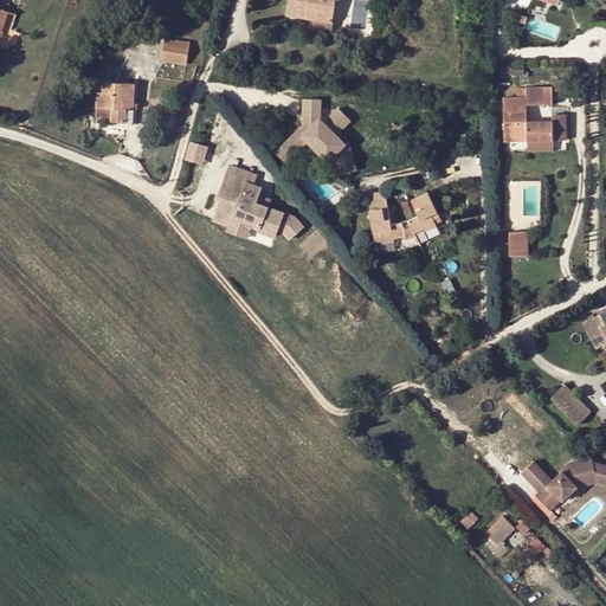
[(287,0),(284,17),(305,19),(308,0),(287,0)]
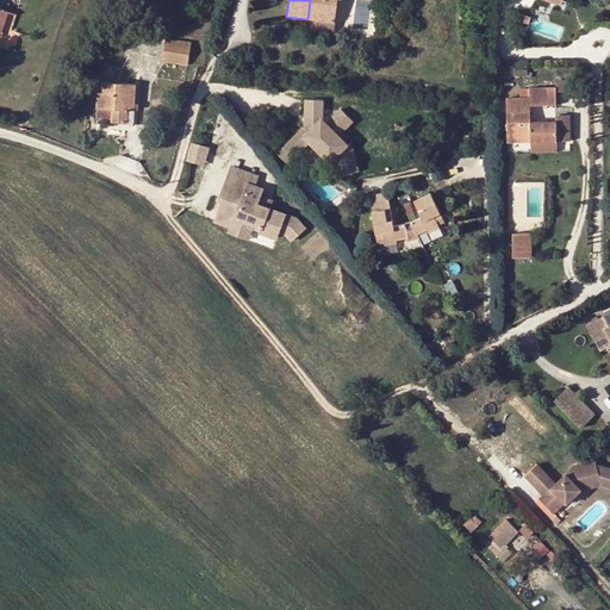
[(338,0),(341,0),(340,0),(310,0),(307,19),(334,24),(334,23),(336,0),(338,0)]
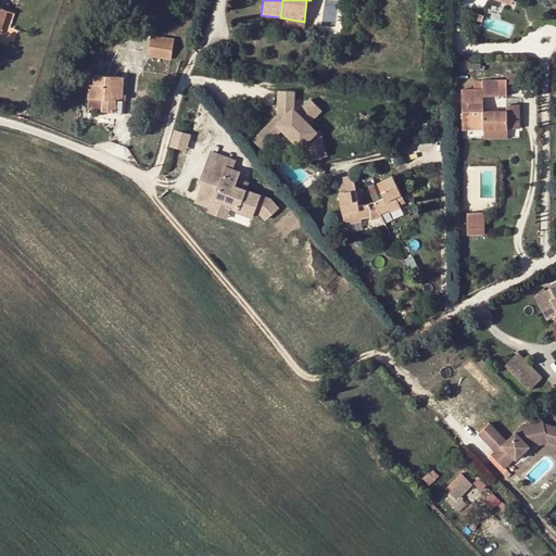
[(314,0),(310,0),(311,0),(308,0),(306,0),(304,21),(312,22),(314,0)]
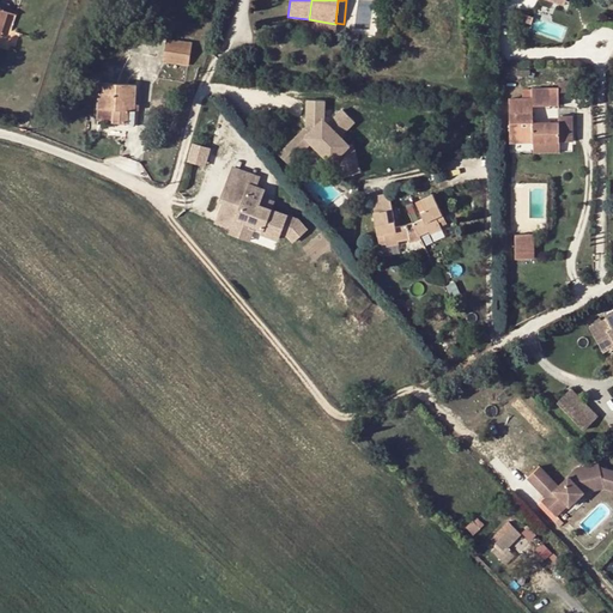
[(167,41),(163,62),(188,66),(190,44),(167,41)]
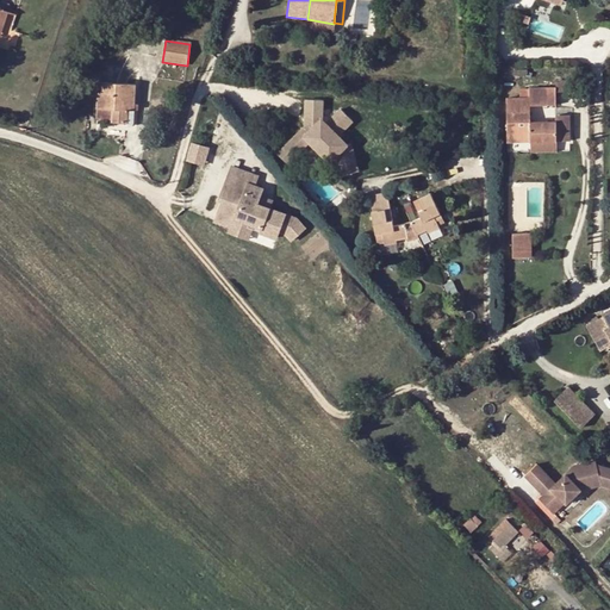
[(555,88),(555,93),(576,93),(576,81),(554,80),(555,88)]
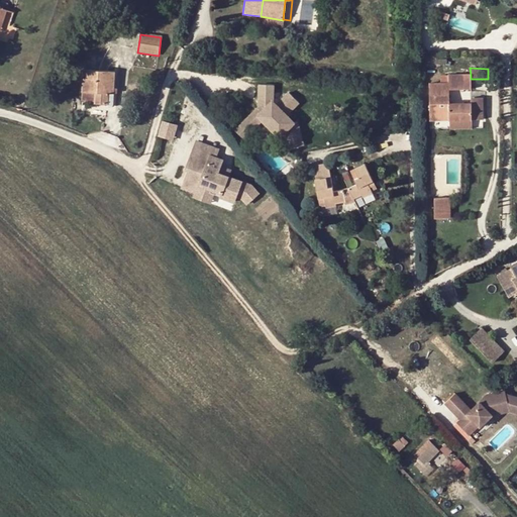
[(104,89),(113,89),(114,73),(83,71),(82,92),(94,93),(94,102),(94,104),(107,105),(107,107),(109,107),(112,105),(113,94),(108,94),(104,94),(104,89)]
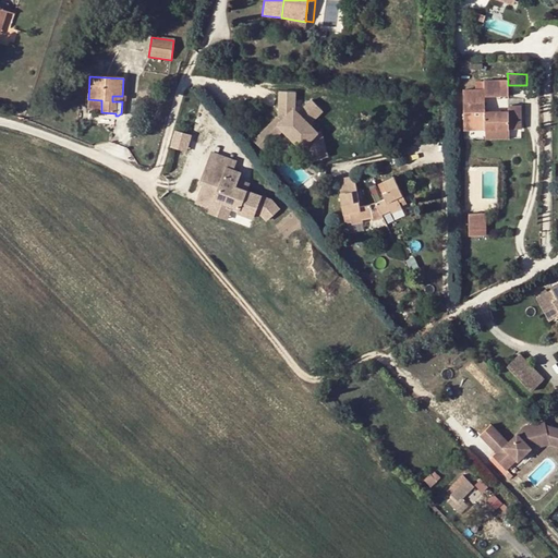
[(485,130),(508,130),(520,130),(520,107),(508,107),(508,112),(485,112),(484,97),(501,97),(500,82),(484,82),(484,91),(463,91),(464,121),(485,122),(485,130)]
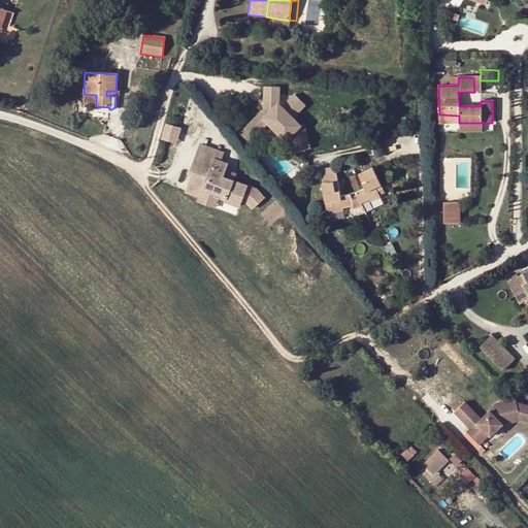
[(263,85),(262,111),(248,111),(246,136),(291,137),(291,149),(307,150),(308,123),(295,123),(295,107),(279,107),(281,85),(263,85)]
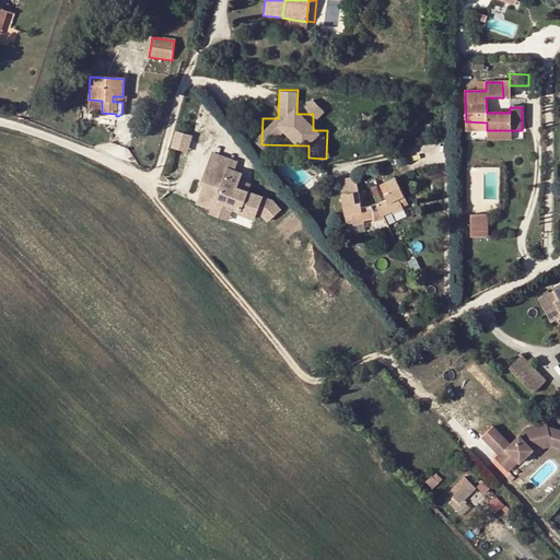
[(300,111),(313,123),(325,109),(312,97),(300,111)]
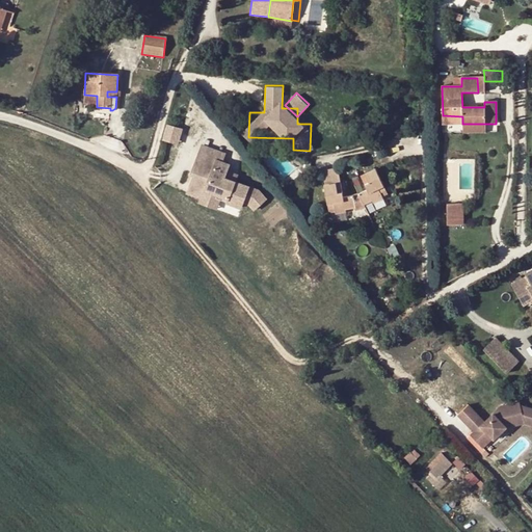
[(83,104),(97,105),(97,96),(84,95),(83,104)]
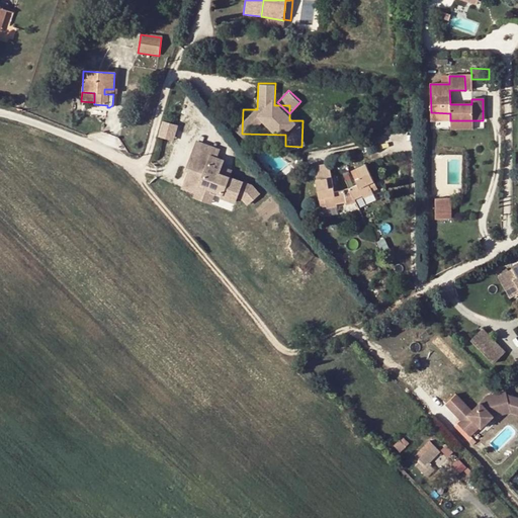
[(174,140),(178,123),(162,119),(158,136),(174,140)]
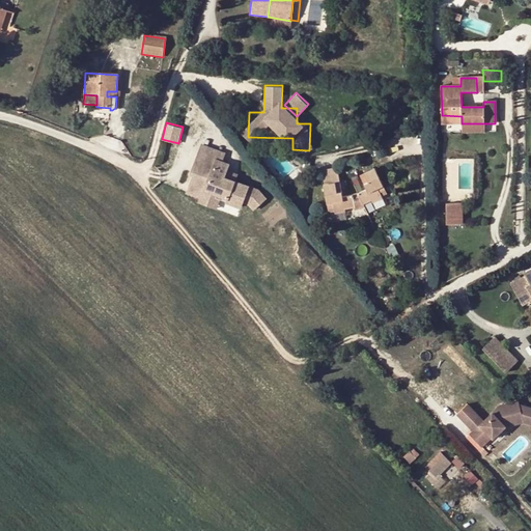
[(484,133),(483,127),(483,123),(462,123),(462,133),(484,133)]
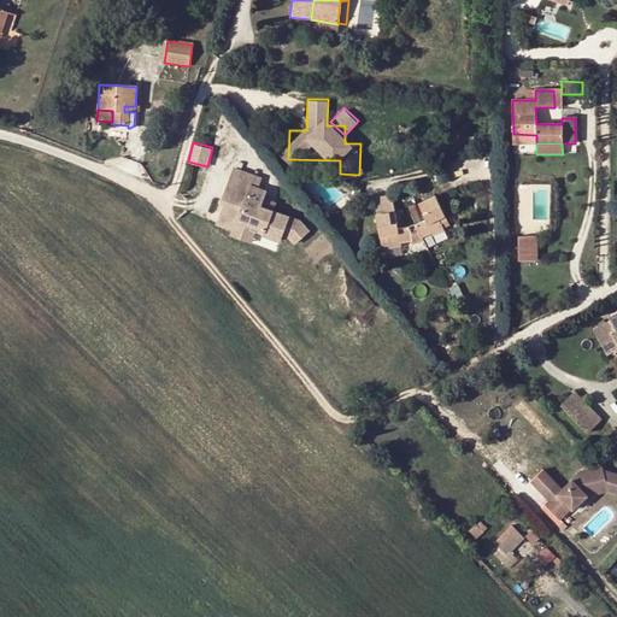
[(231,165),(211,227),(252,239),(254,230),(300,245),(309,222),(274,210),(277,200),(259,195),(266,176),(231,165)]
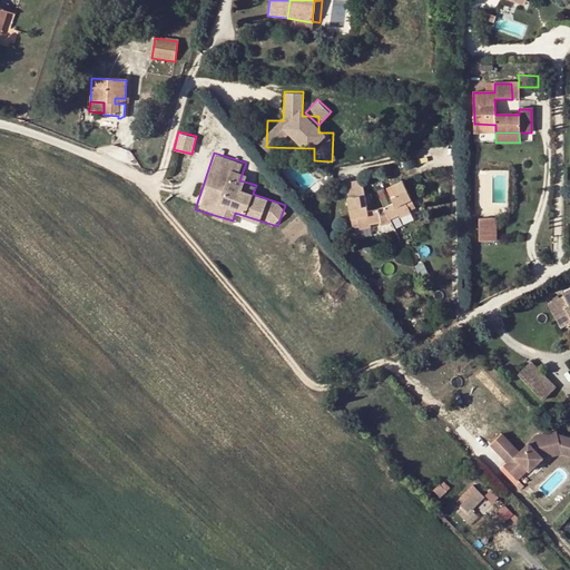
[(343,185),(352,224),(357,223),(359,227),(362,227),(362,229),(370,228),(370,225),(379,223),(380,226),(391,223),(390,219),(397,216),(399,218),(410,213),(409,212),(408,207),(413,205),(402,182),(391,187),(395,196),(391,199),(393,204),(382,209),(377,210),(367,213),(361,180),(343,185)]
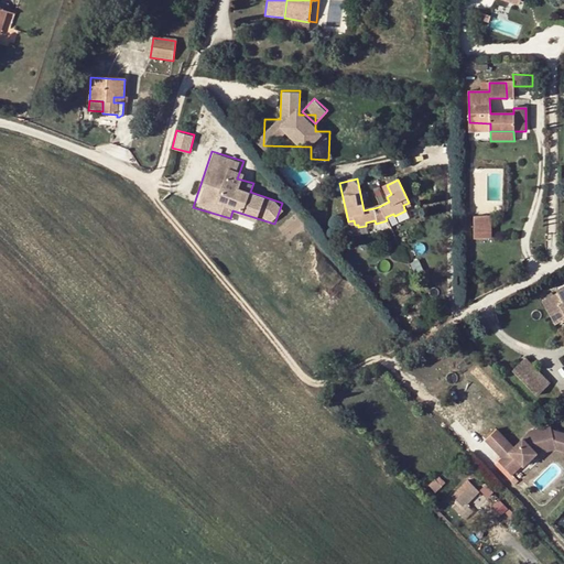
[(234,214),(231,221),(255,228),(257,220),(234,214)]
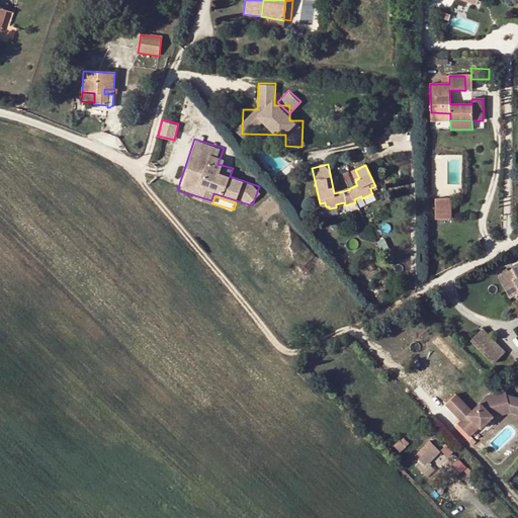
[(450,199),(435,199),(435,220),(450,220),(450,199)]
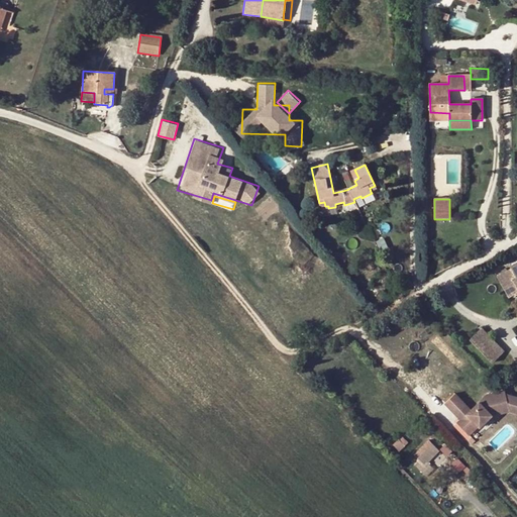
[(516,262),(509,267),(510,269),(497,277),(509,296),(516,291),(516,262)]
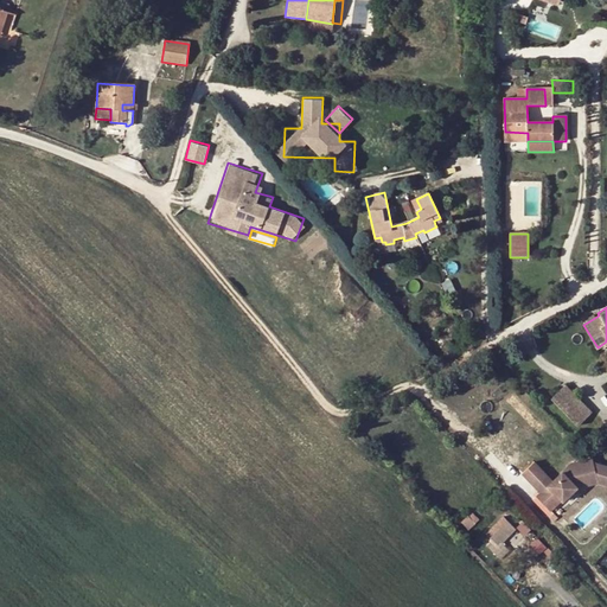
[(388,351),(375,363),(382,372),(390,365),(395,360),(396,360),(388,351)]
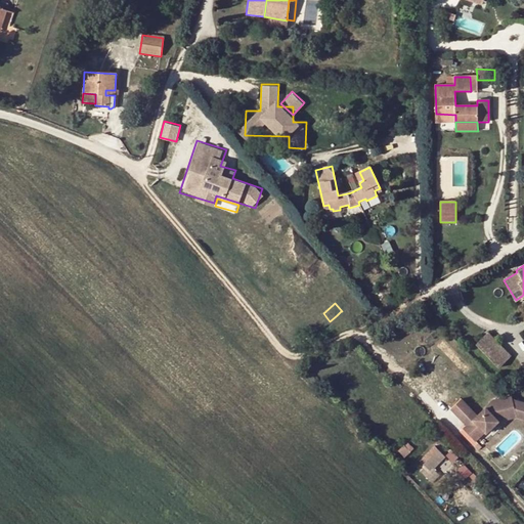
[(341,319),(337,315),(330,321),(334,325),(341,319)]
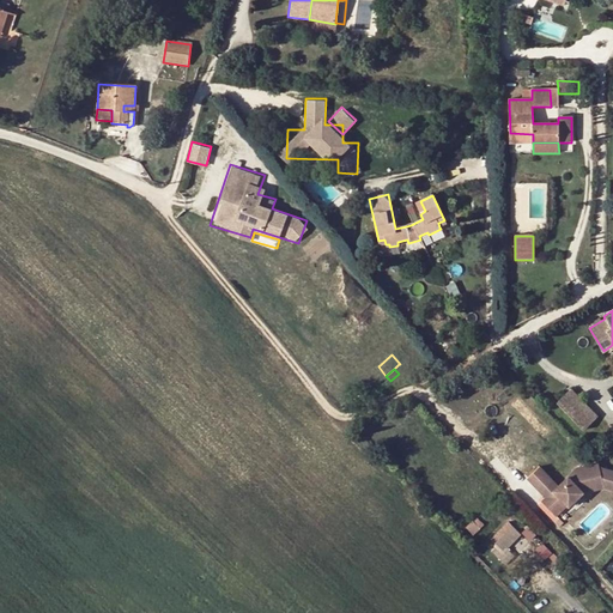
[(572,387),(556,401),(583,430),(599,416),(572,387)]
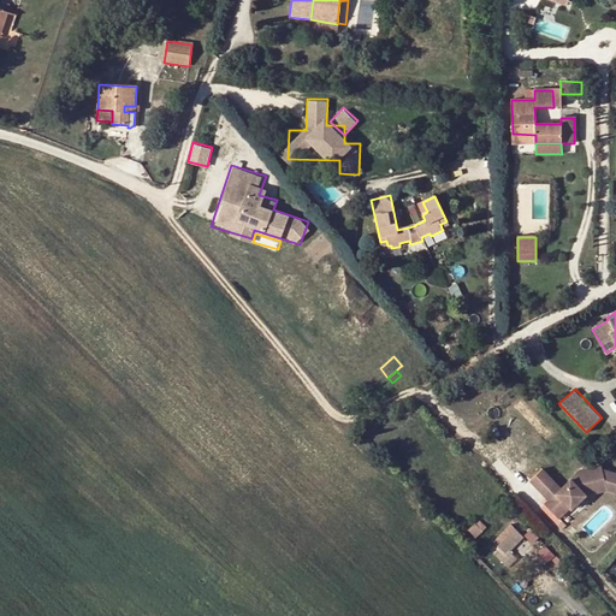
[(545,504),(558,519),(570,507),(570,508),(573,509),(587,495),(608,491),(615,492),(615,473),(603,471),(602,466),(580,471),(561,489),(549,501),(545,504)]
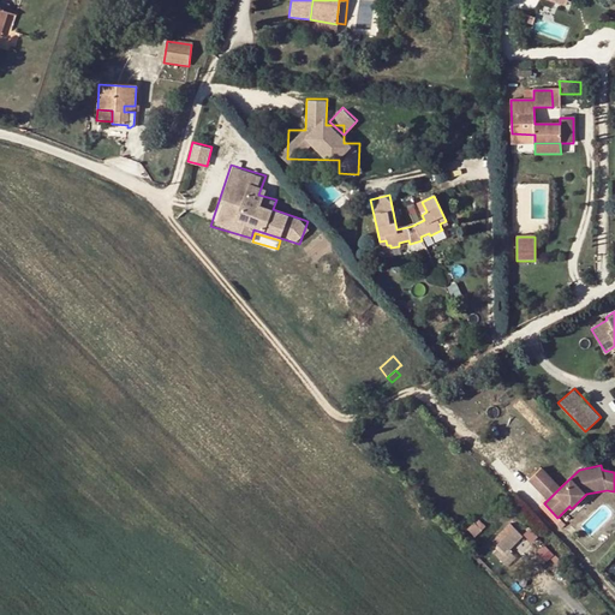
[(555,483),(542,469),(530,479),(543,494),(555,483)]
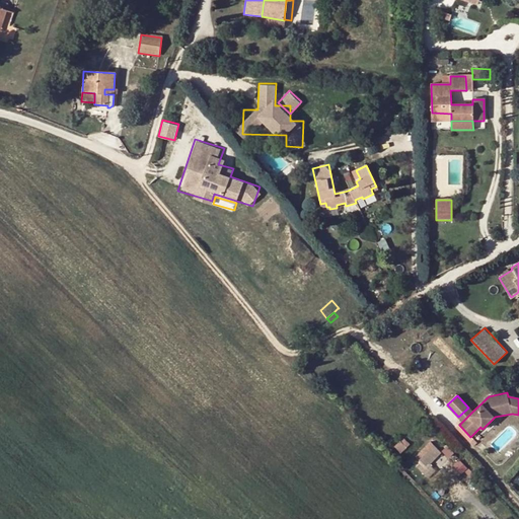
[(468,408),(458,417),(462,422),(472,412),(468,408)]
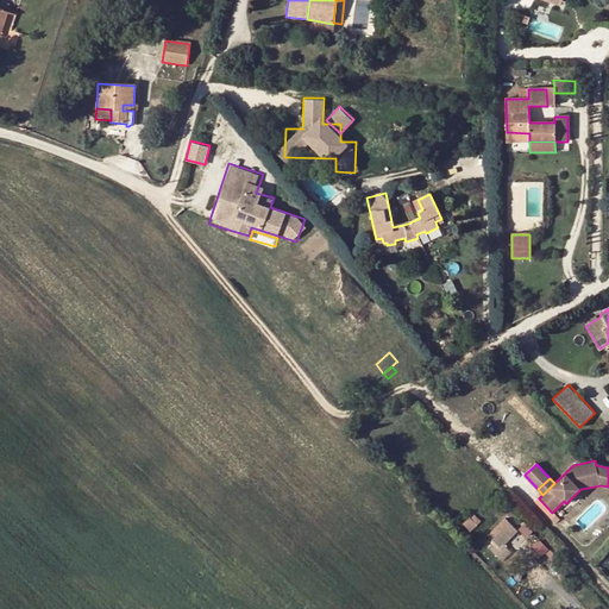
[(564,501),(552,513),(553,514),(566,503),(564,502),(564,501)]
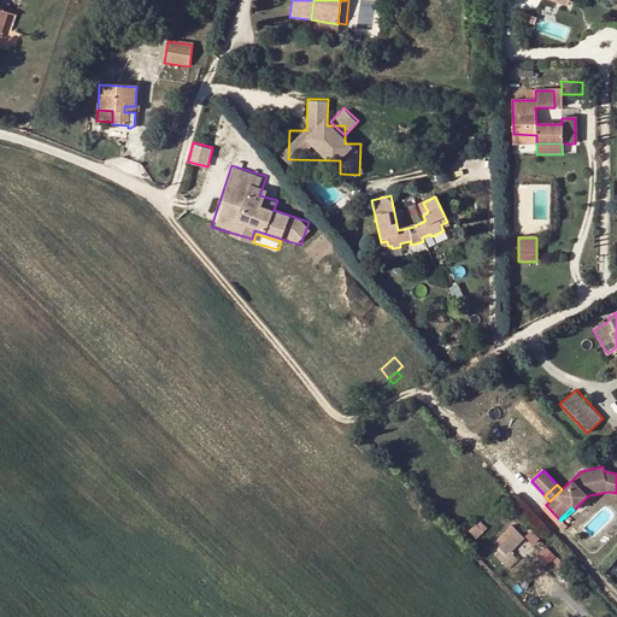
[(477,524),(470,532),(477,540),(485,533),(477,524)]
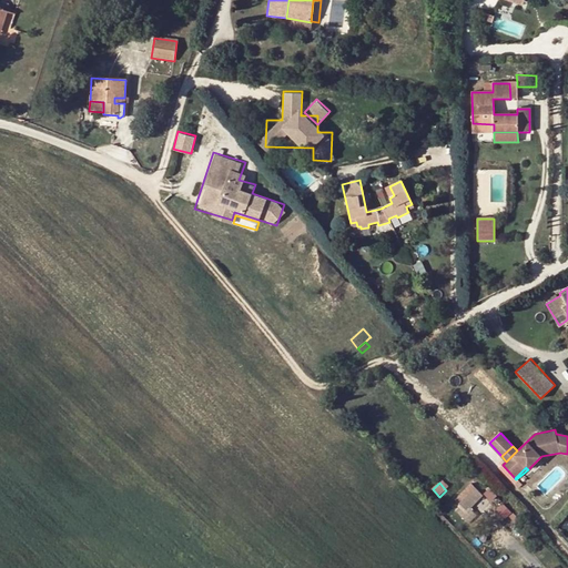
[(470,485),(455,500),(466,510),(482,496),(470,485)]
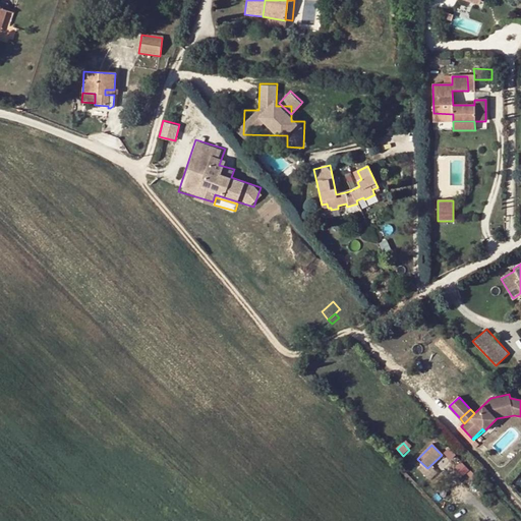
[(477,480),(469,488),(479,498),(486,489),(477,480)]
